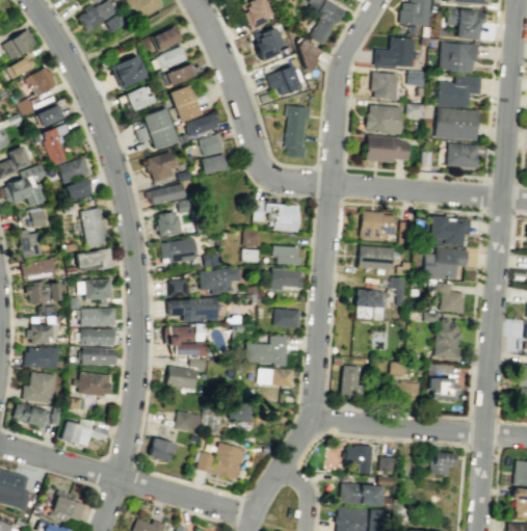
[(80,18),(87,30),(117,10),(110,0),(106,0),(101,4),(100,3),(95,7),(93,3),(85,8),(88,12),(80,18)]
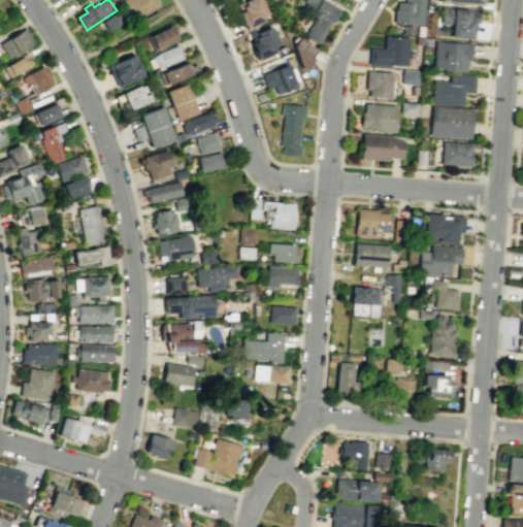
[(126,0),(159,0),(163,6),(158,9),(159,12),(139,24),(126,0)]
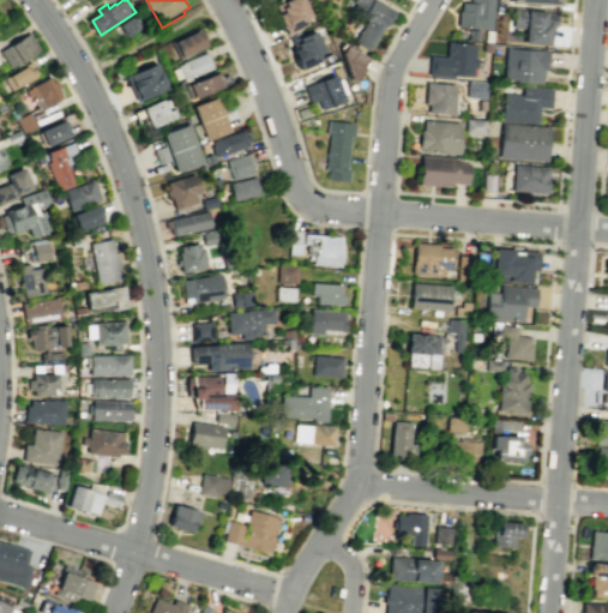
[(289,0),(305,0),(313,16),(306,19),(308,25),(289,35),(280,16),(282,14),(277,6),(289,0)]
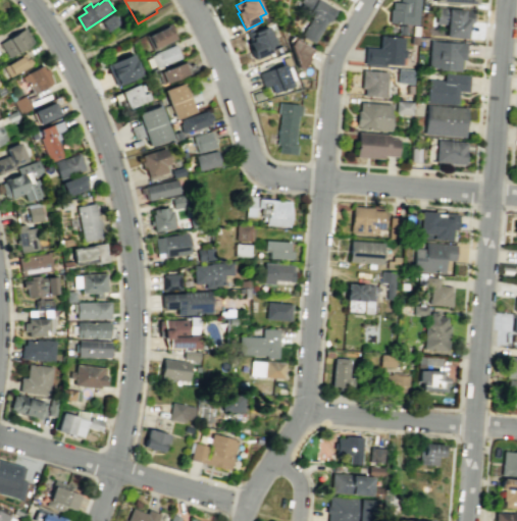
[(304,0),(322,0),(340,10),(332,23),(329,21),(316,45),(303,37),(314,18),(299,10),(304,0)]
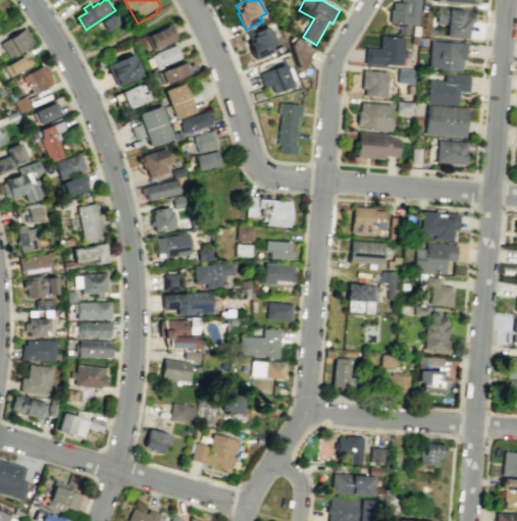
[(422,0),(421,25),(393,23),(394,10),(396,10),(396,2),(403,3),(403,0),(422,0)]
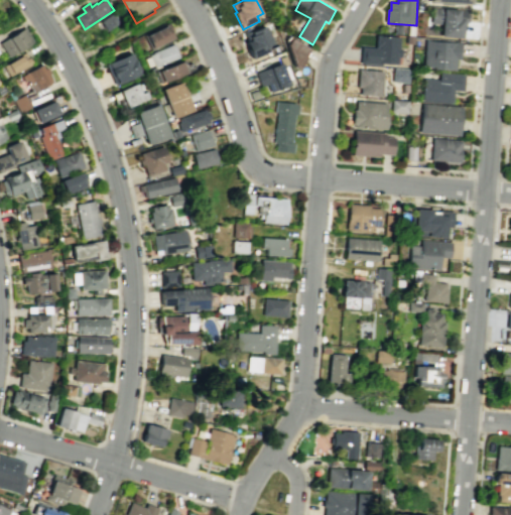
[(435,8),(472,11),(471,22),(468,22),(468,26),(466,26),(465,39),(442,37),(443,24),(433,24),(435,8)]
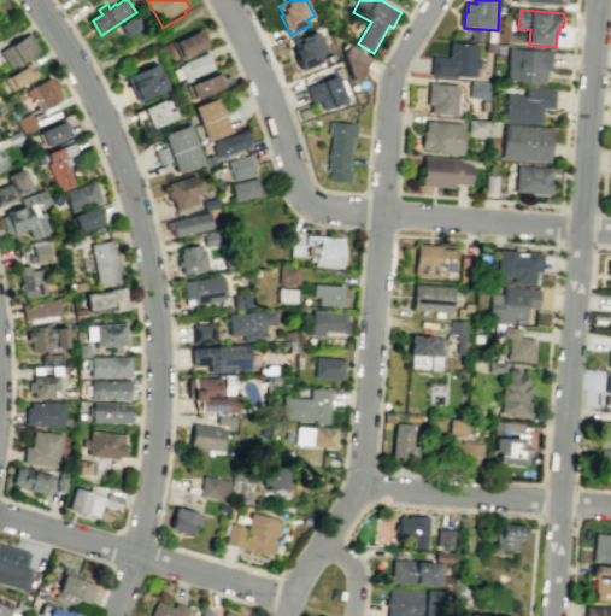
[(123,27),(137,17),(145,28),(130,37),(123,27)]
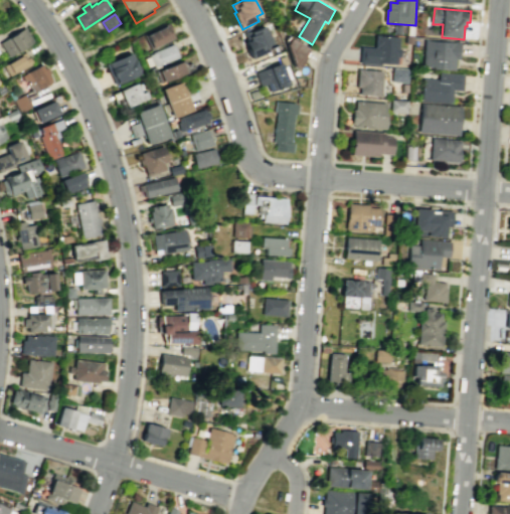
[(146,36),(171,24),(178,39),(153,50),(146,36)]
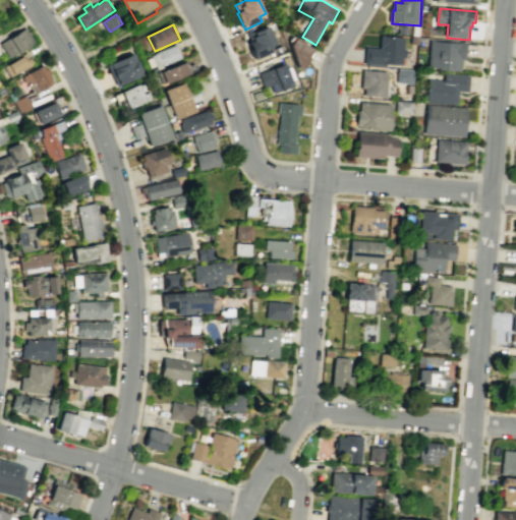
[(402,25),(409,26),(408,35),(401,35),(402,25)]
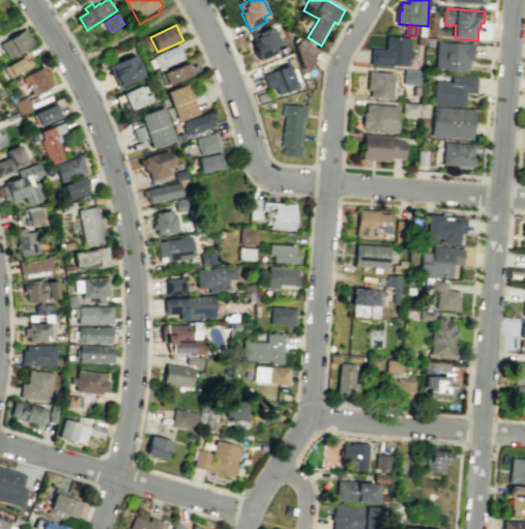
[(261,61),(278,53),(275,48),(282,46),(274,27),(254,35),(257,42),(254,43),(261,61)]
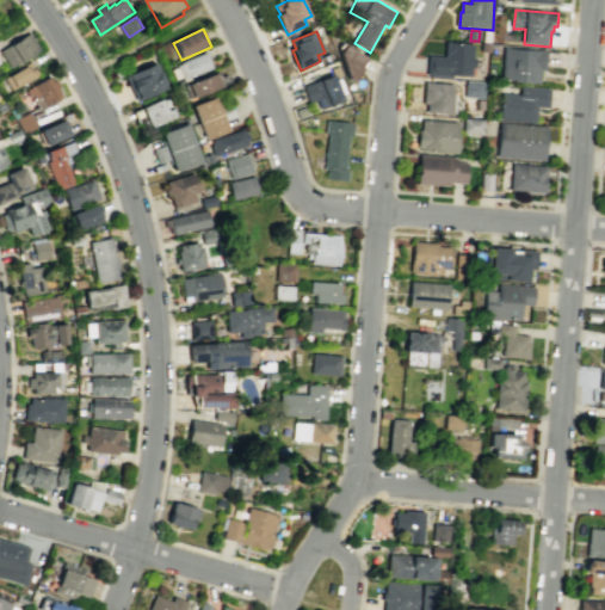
[(31,32),(42,49),(13,67),(2,50),(31,32)]
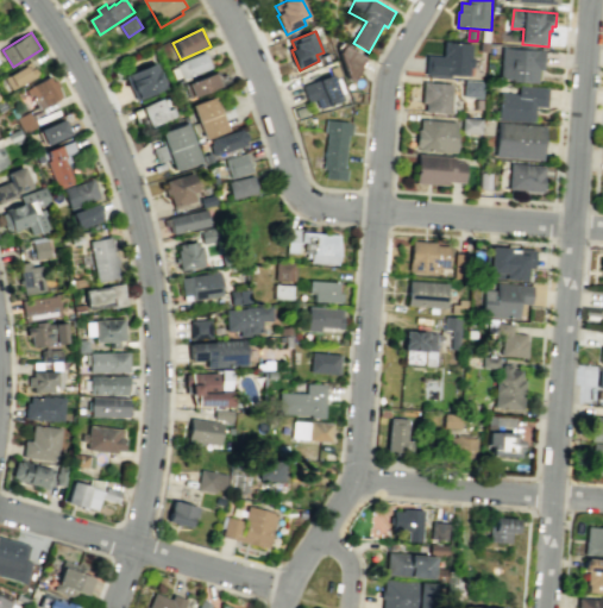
[(429,55),(446,57),(447,42),(475,44),(473,58),(477,58),(476,68),(473,68),(472,76),(453,75),(453,77),(428,75),(429,55)]
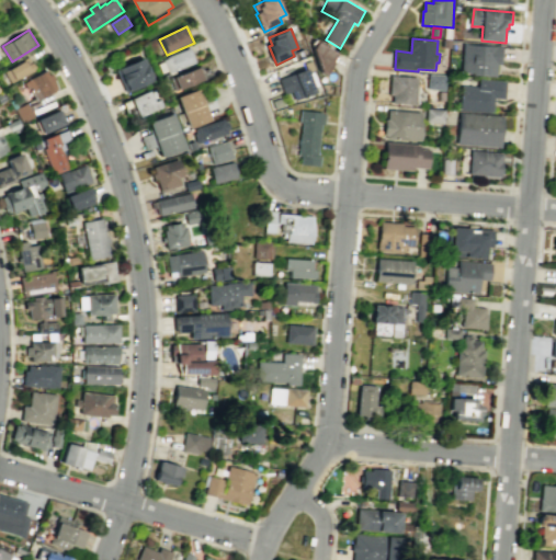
[(445,40),(453,41),(453,48),(444,48),(445,40)]
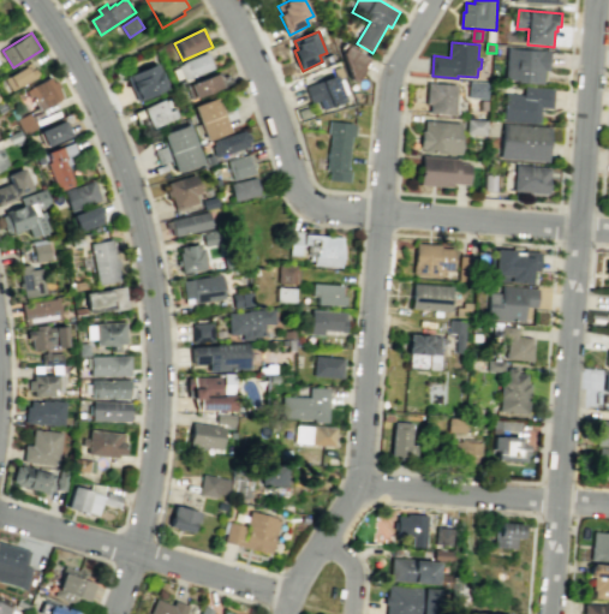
[(348,46),(372,59),(368,67),(369,69),(366,73),(359,84),(352,81),(344,54),(348,46)]
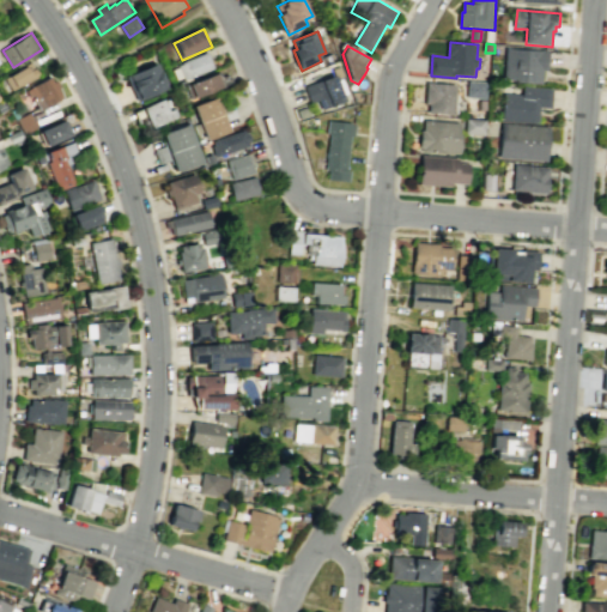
[(509,48),(551,52),(550,71),(545,71),(545,84),(517,83),(519,80),(505,79),(509,48)]
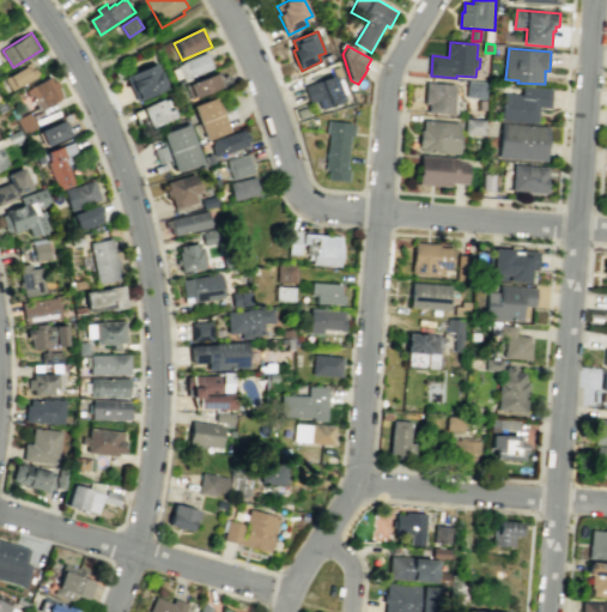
[(184,62),(210,53),(217,68),(187,80),(186,78),(178,80),(175,71),(181,68),(180,66),(184,64),(184,62)]
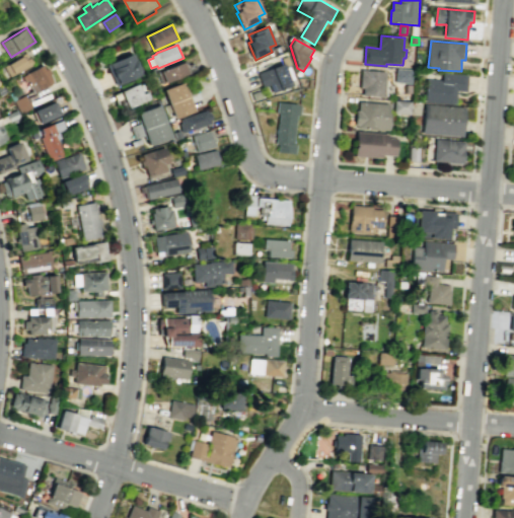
[(5,65),(28,52),(35,64),(12,77),(5,65)]
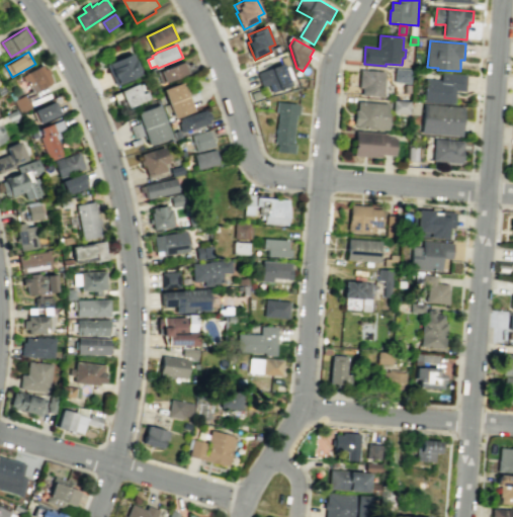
[(108,65),(134,54),(143,75),(117,86),(108,65)]
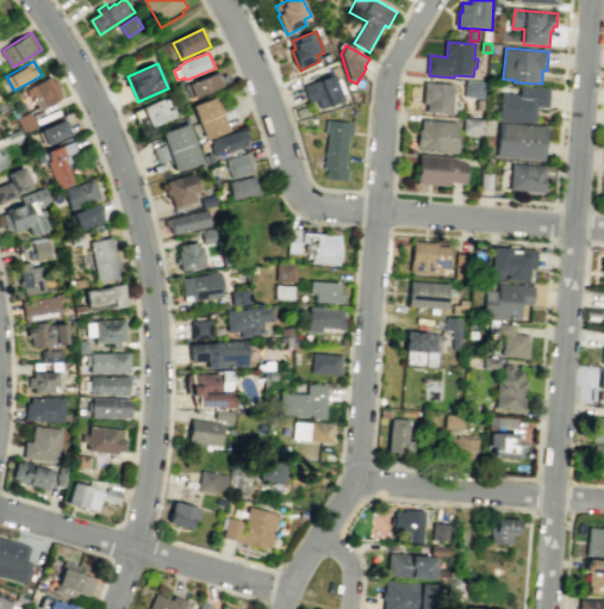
[(187,86),(217,73),(223,87),(193,99),(187,86)]
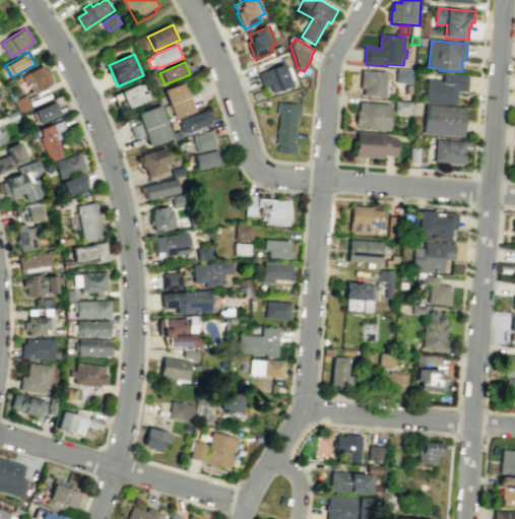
[(37,93),(56,82),(51,74),(54,73),(50,67),(47,69),(45,64),(23,76),(26,81),(30,79),(33,83),(31,84),(37,93)]
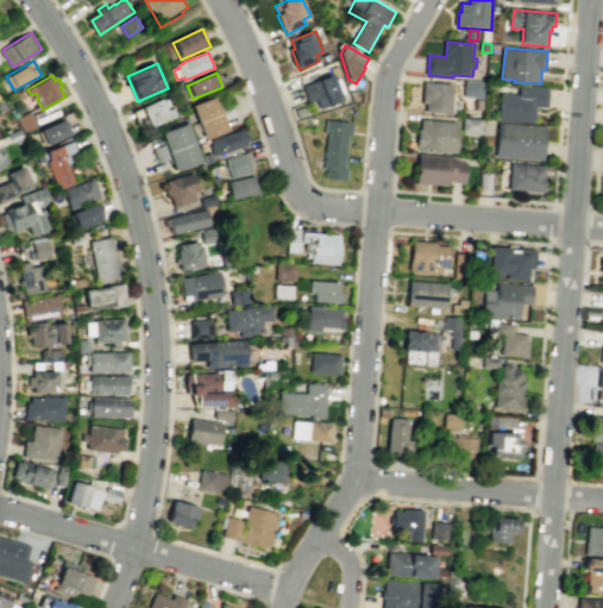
[(305,87),(335,75),(345,101),(314,112),(311,102),(305,87)]
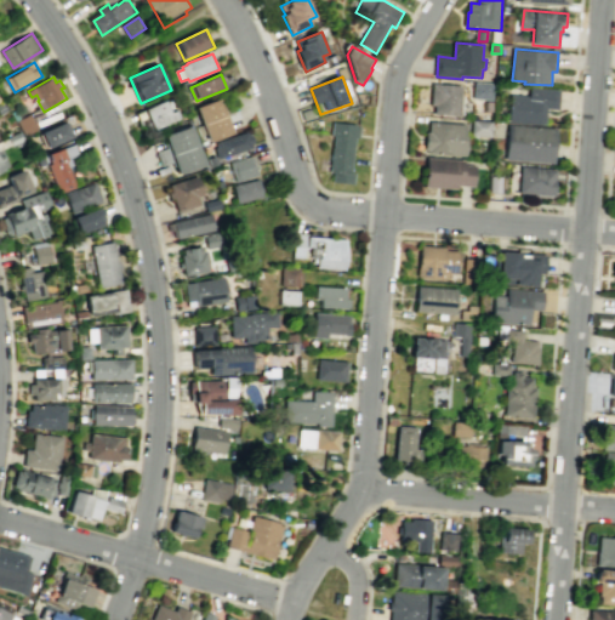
[(478,83),(476,98),(495,101),(496,84),(478,83)]
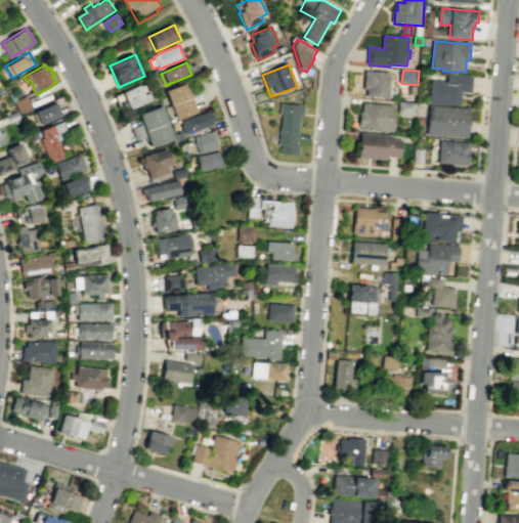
[(366,71),(392,73),(390,98),(369,96),(369,89),(365,89),(366,71)]
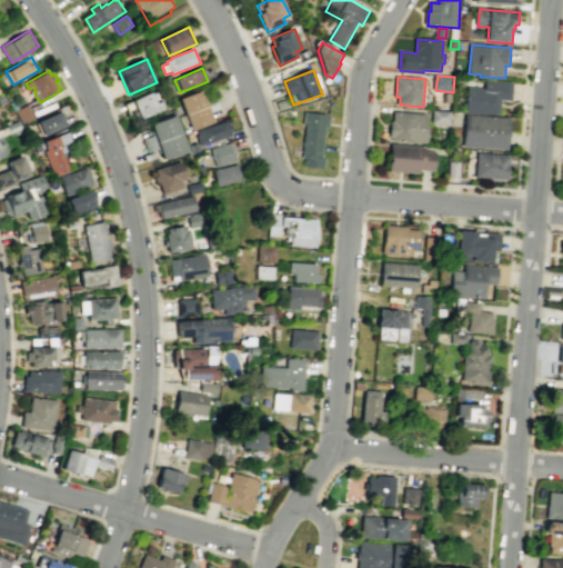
[(486,88),(488,80),(515,83),(513,100),(503,100),(502,115),(468,111),(470,88),(486,88)]
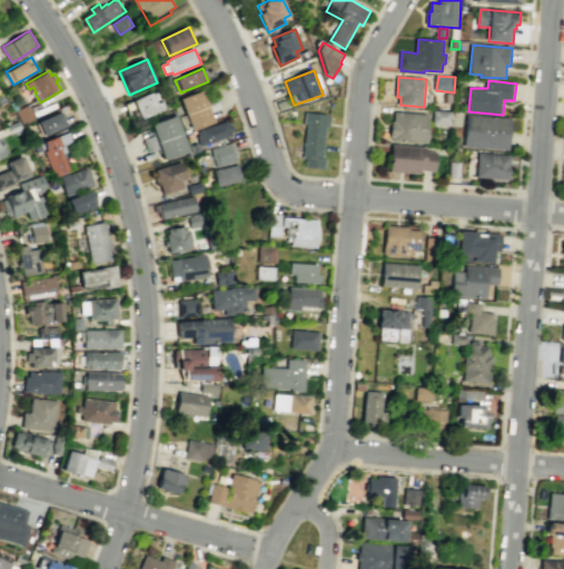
[(181,99),(204,90),(216,123),(193,131),(190,124),(186,125),(182,117),(188,115),(181,99)]
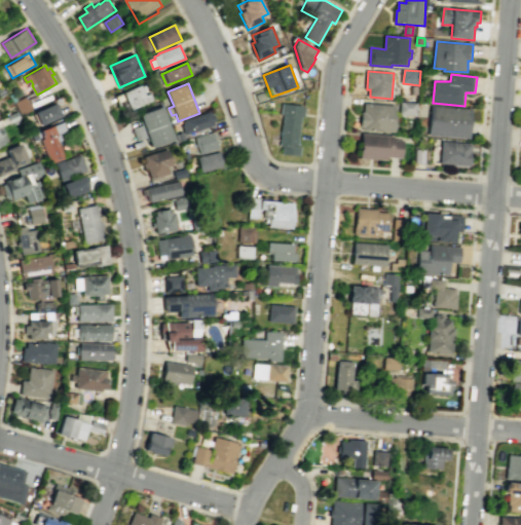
[(123,92),(142,85),(146,96),(151,94),(154,101),(132,111),(123,92)]
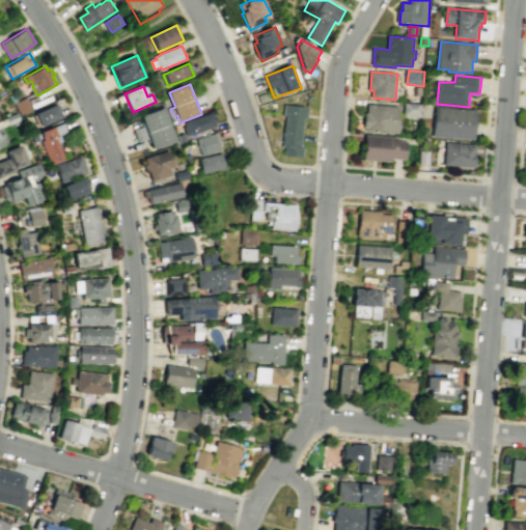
[(260,96),(269,93),(271,101),(263,104),(260,96)]
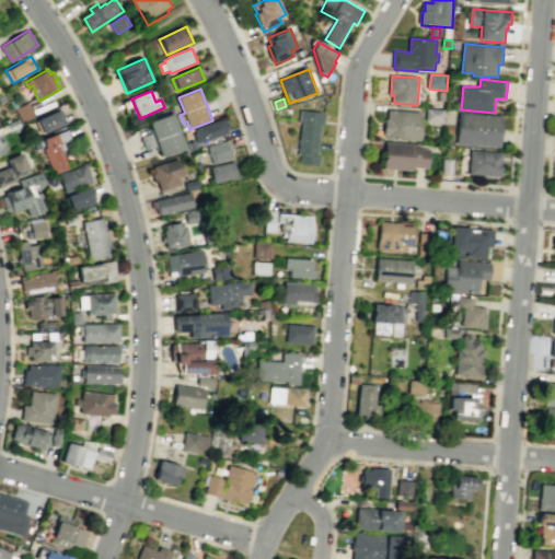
[(18,108),(29,103),(36,116),(25,123),(18,108)]
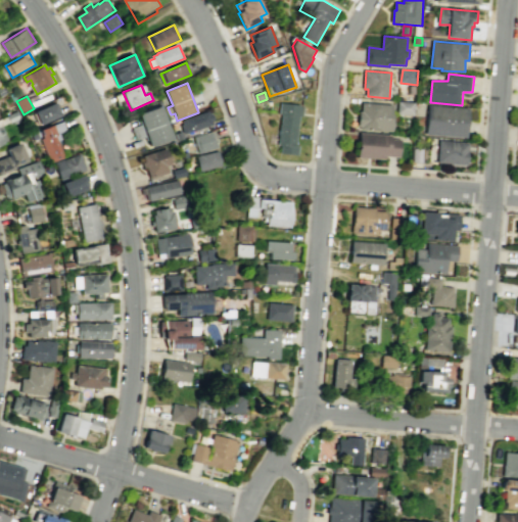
[(36,110),(56,101),(62,114),(42,124),(36,110)]
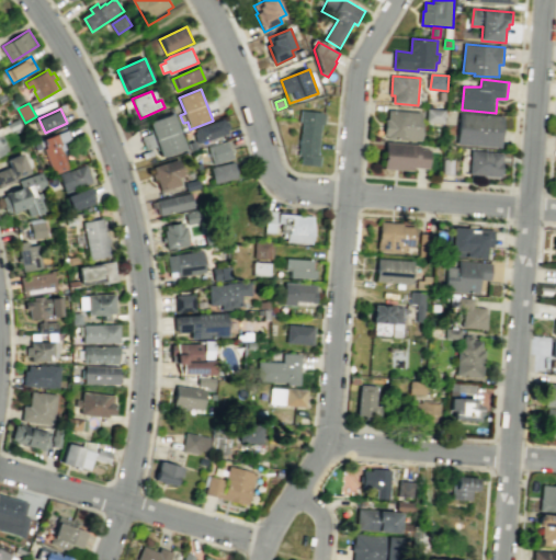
[(430,109),(429,123),(445,124),(446,124),(447,111),(430,109)]
